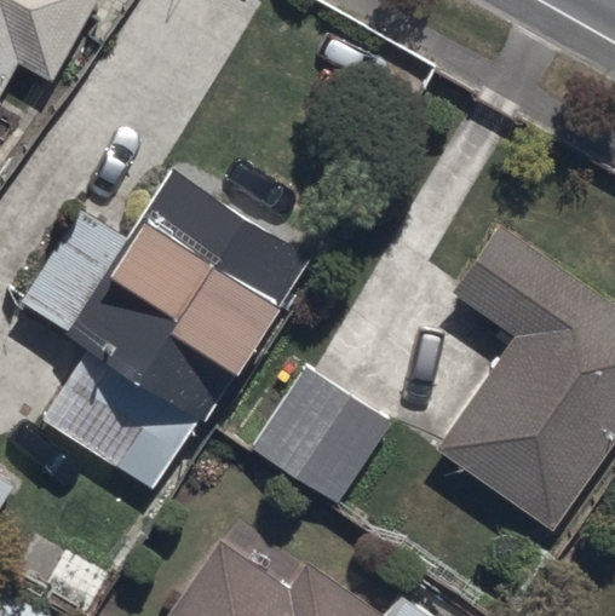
[(96,0),(0,0),(0,95),(17,64),(51,82),(96,0)]
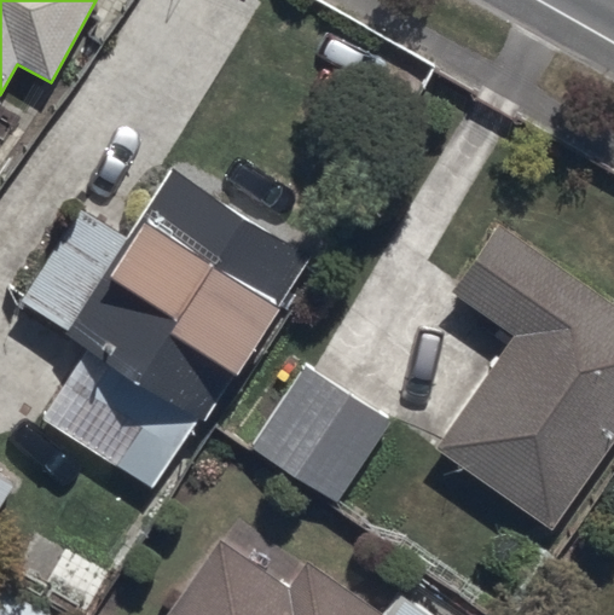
[(22,305),(68,335),(87,348),(40,418),(151,493),(198,422),(308,257),(175,168),(126,241),(84,213),(22,305)]
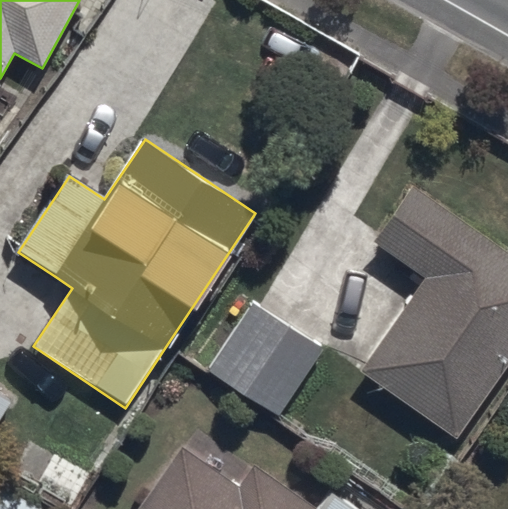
[(426,277),(359,368),(455,439),(507,367),(507,253),(413,184),(374,238),(426,277)]
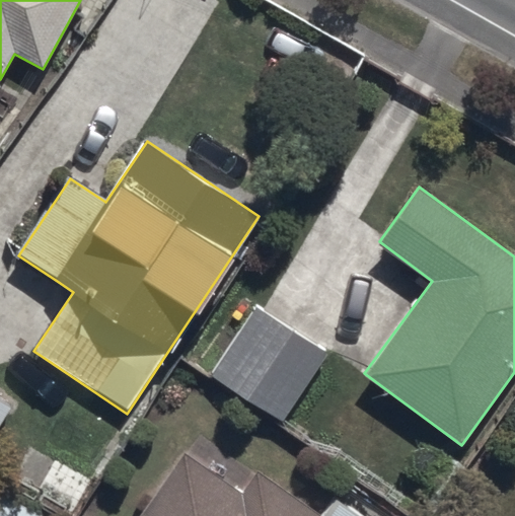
[(328,359),(258,307),(209,373),(280,425),(328,359)]
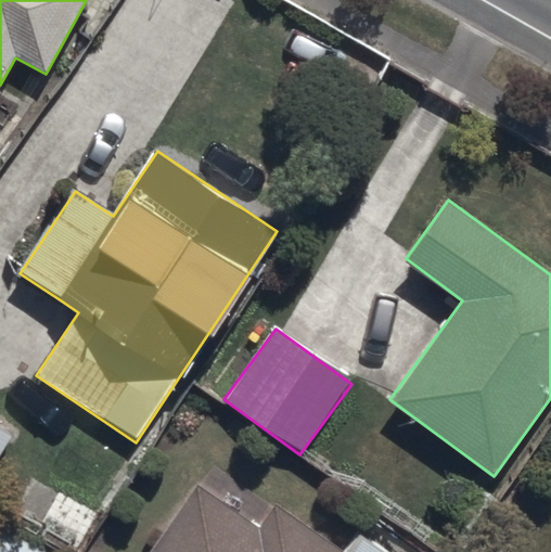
[(0,465),(17,440),(0,428),(0,465)]
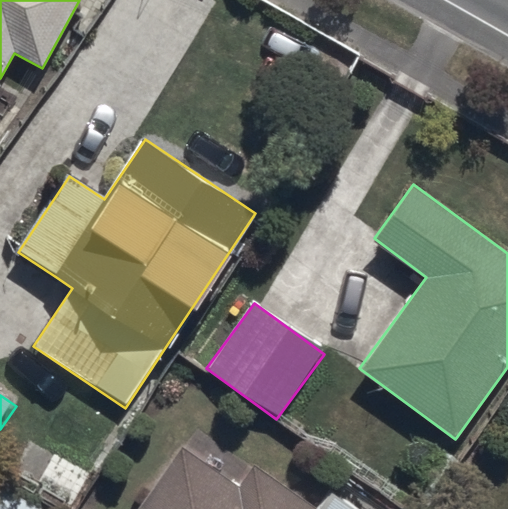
[(180,445),(133,508),(358,508),(335,493),(323,508),(308,508),(253,469),(240,488),(180,445)]
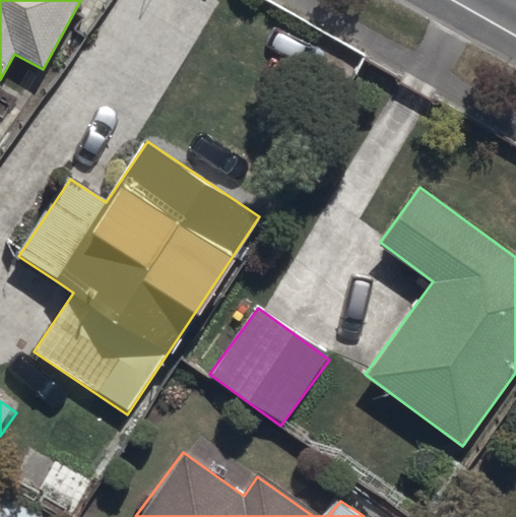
[(42,516),(0,493),(0,516),(42,516)]
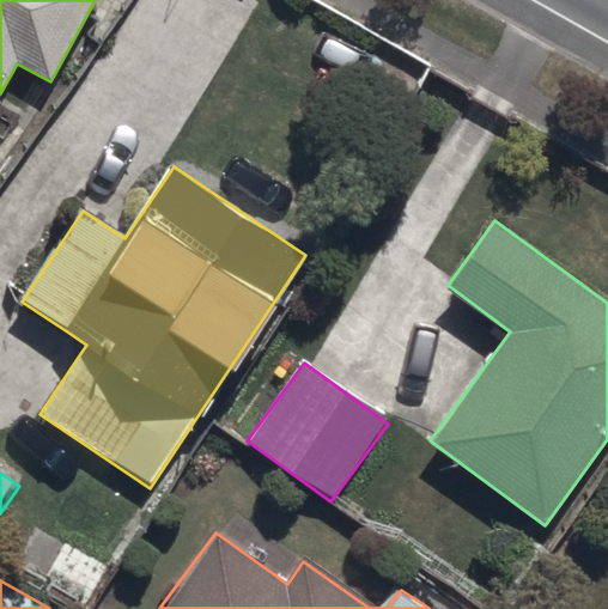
All buildings are outlined.
